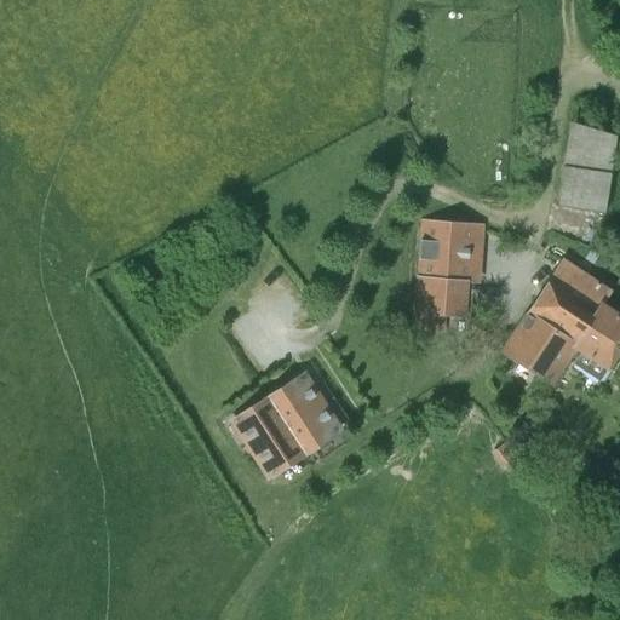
[(573,116),(560,199),(607,206),(619,124),(573,116)]
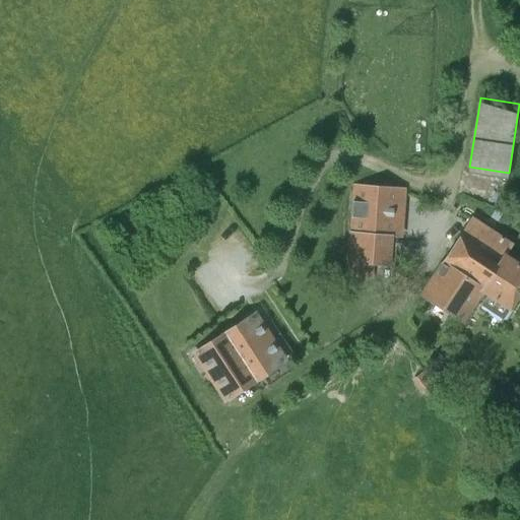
[(373,278),(374,265),(390,266),(392,237),(402,238),(405,188),(352,184),(346,276),(373,278)]
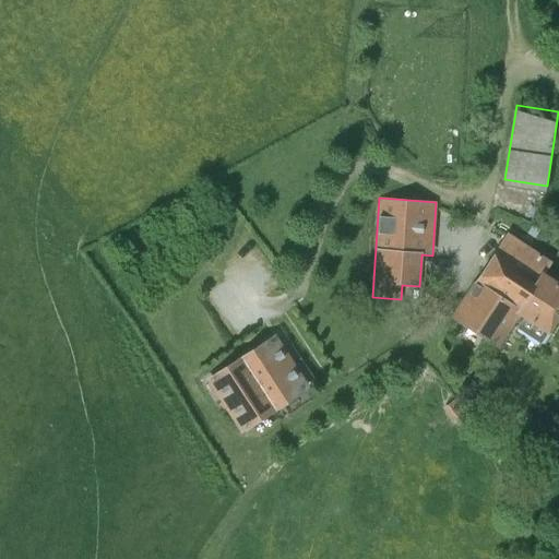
[(558,285),(554,282),(543,274),(551,261),(507,232),(452,316),(455,317),(449,326),(458,332),(464,322),(498,346),(519,314),(523,318),(516,328),(539,342),(547,331),(548,332),(558,313),(558,285)]
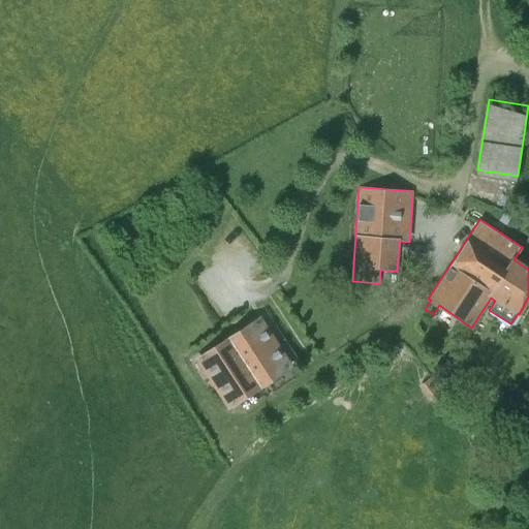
[(401,284),(410,288),(415,277),(402,271),(401,284)]
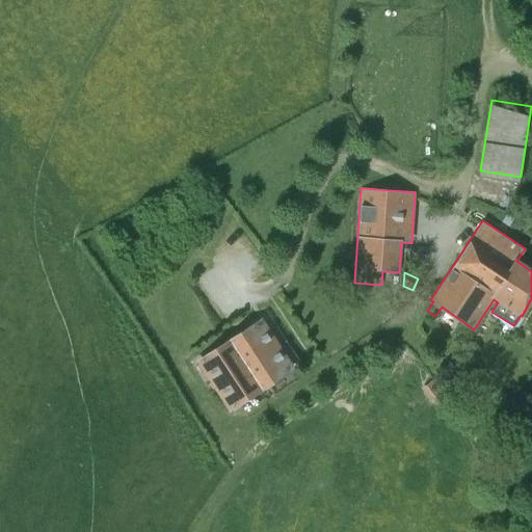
[(259,321),(201,360),(231,408),(289,369),(259,321)]
